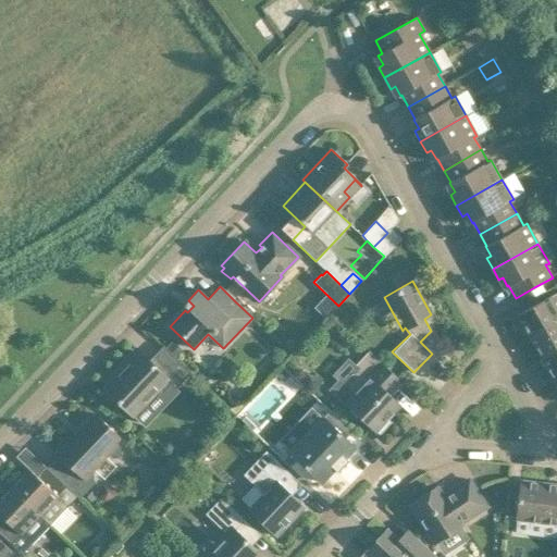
[(524,318),(520,321),(530,337),(556,322),(556,295),(556,294),(521,312),(524,318)]
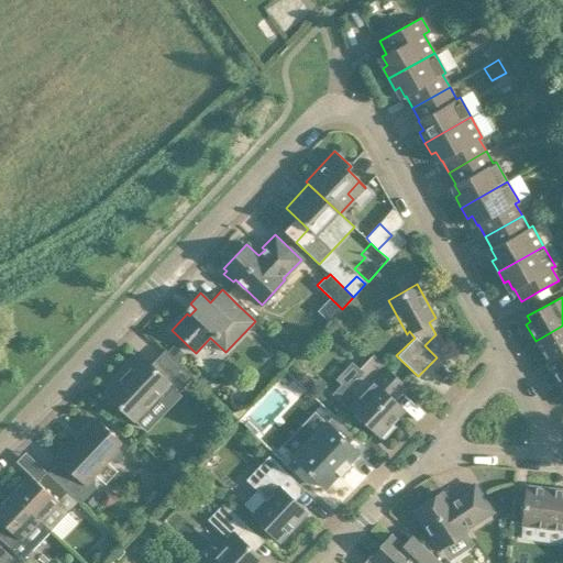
[(562,326),(536,341),(548,363),(562,353),(562,326)]
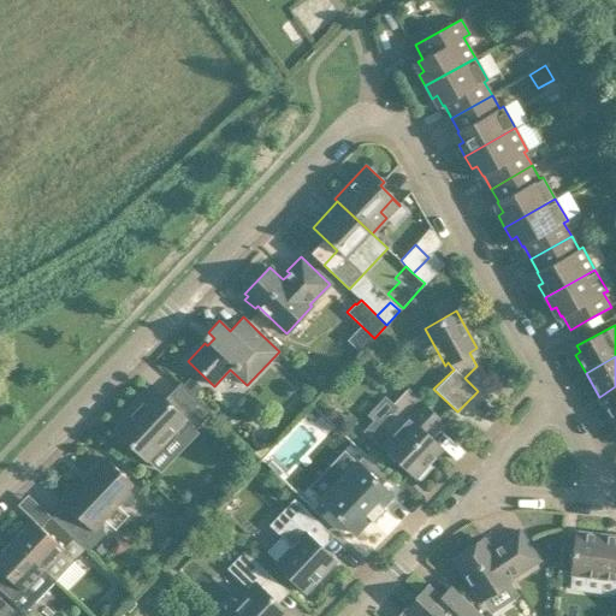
[(116,431),(132,446),(146,460),(171,432),(177,438),(189,425),(195,430),(211,413),(179,384),(165,400),(154,389),(116,431)]
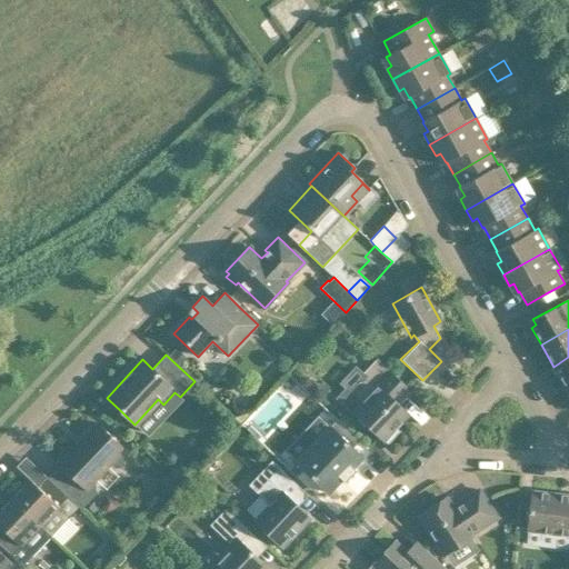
[(568,357),(553,367),(566,389),(568,386),(568,357)]
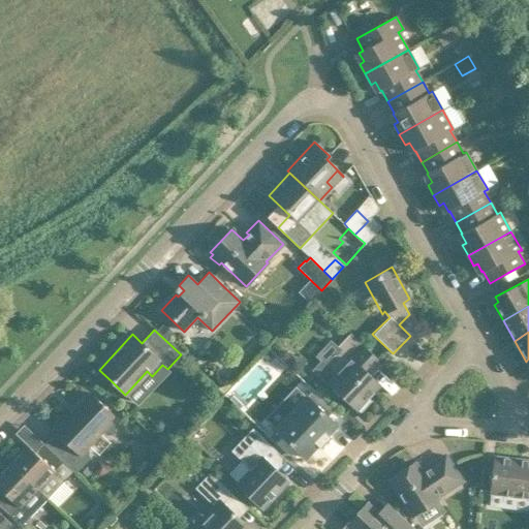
[(329,382),(342,396),(356,410),(380,385),(365,371),(377,359),(362,344),(350,333),(337,347),(341,350),(325,366),(336,375),(329,382)]
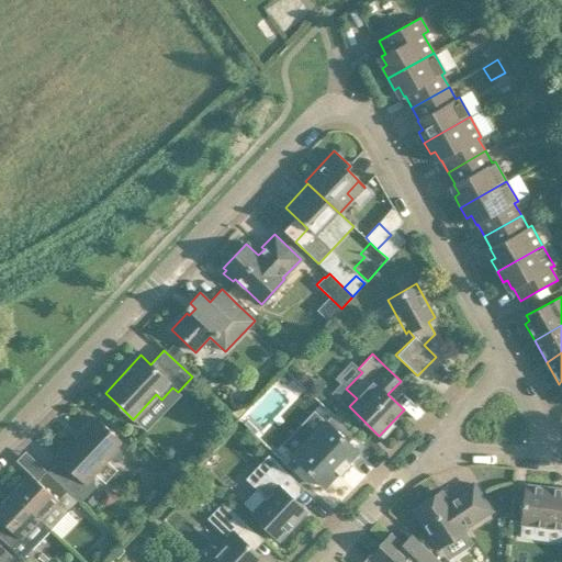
[(294,453),(287,463),(293,469),(300,463),(324,486),(325,485),(322,482),(338,464),(341,468),(358,451),(326,422),(324,424),(312,412),(282,442),(294,453)]
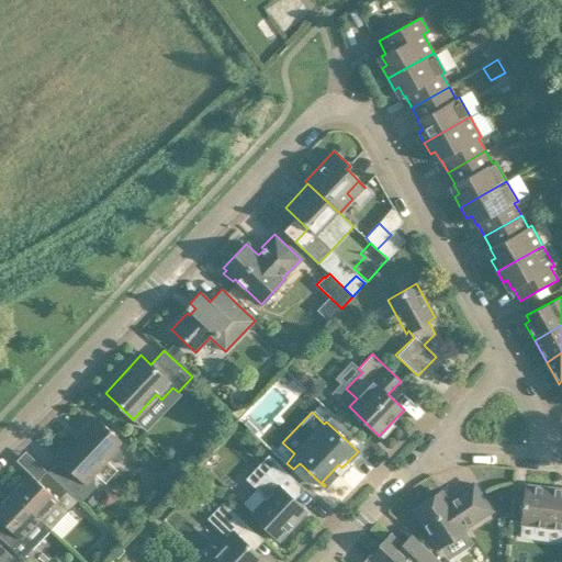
[(47,472),(77,501),(80,504),(94,489),(93,474),(107,460),(122,460),(121,445),(123,444),(112,433),(96,417),(74,441),(58,441),(59,457),(57,458),(59,460),(47,472)]
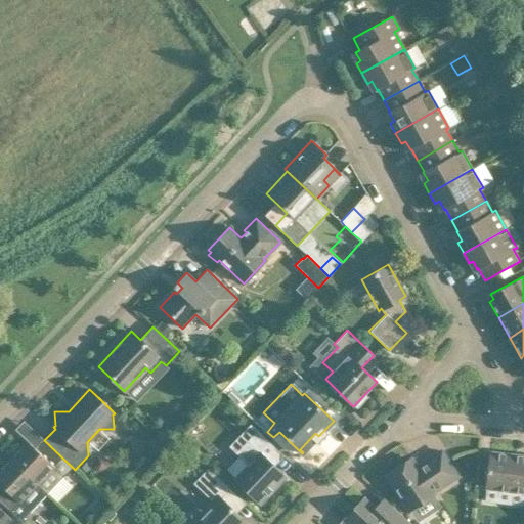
[(229,391),(226,394),(236,403),(238,400),(229,391)]
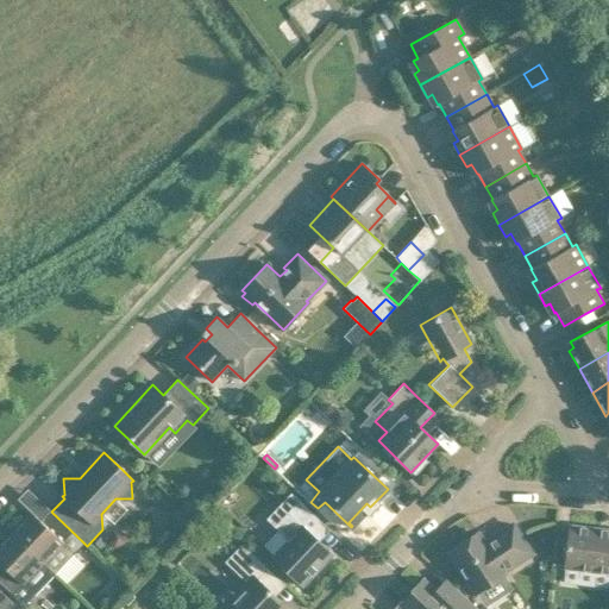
[(281,565),(284,570),(302,586),(325,563),(326,564),(334,554),(328,550),(327,551),(302,527),(314,515),(296,498),(290,493),(265,519),(288,540),(271,557),(281,565)]
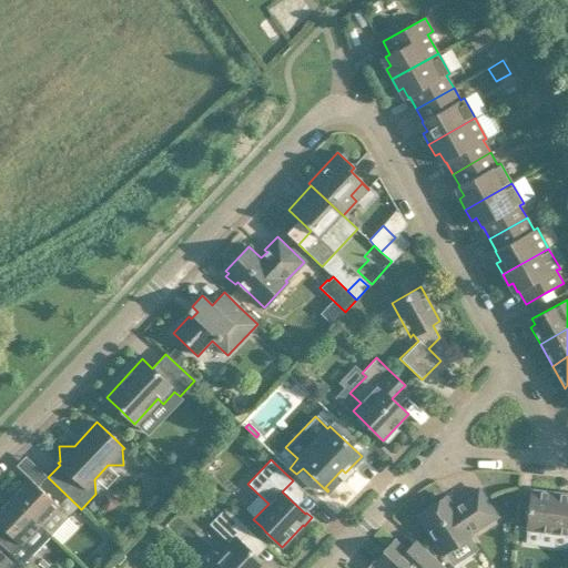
[(29,478),(10,497),(50,535),(78,506),(48,477),(47,476),(38,486),(29,478)]
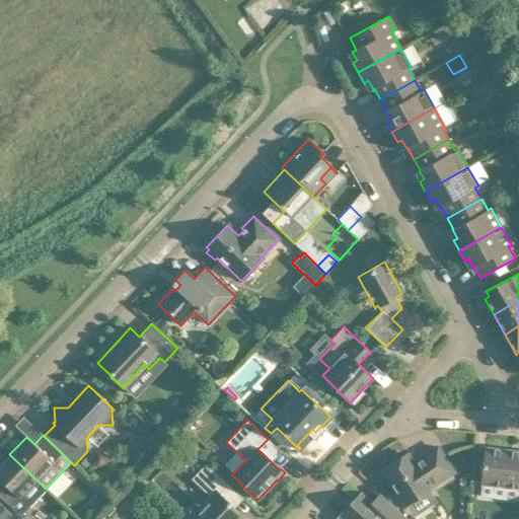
[(382,469),(393,487),(404,506),(430,490),(429,488),(453,472),(437,447),(413,462),(406,454),(382,469)]
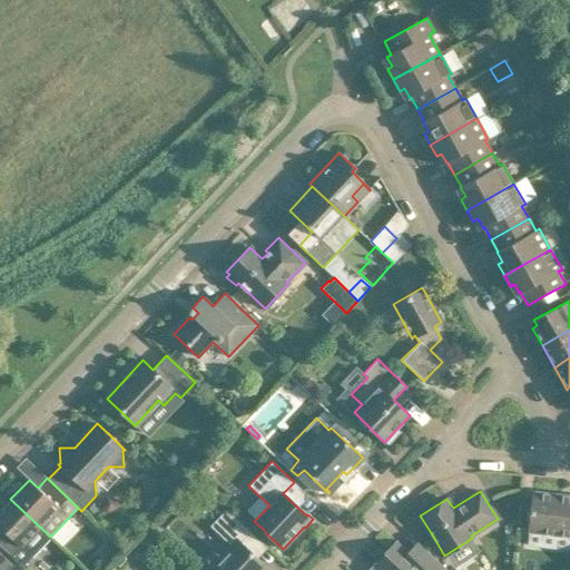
[(569,495),(532,492),(529,514),(527,532),(569,537),(569,495)]
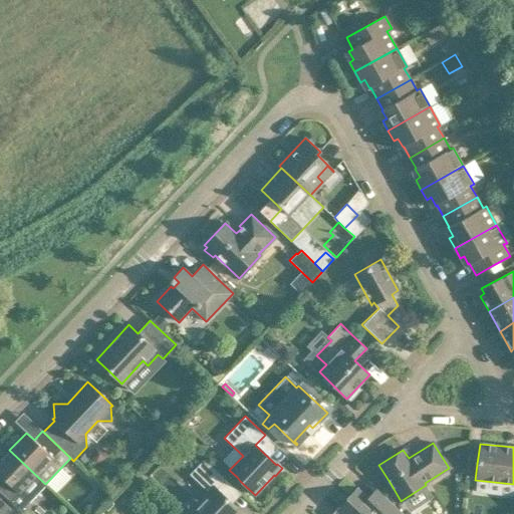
[(465,456),(459,446),(449,452),(453,459),(459,459),(465,456)]
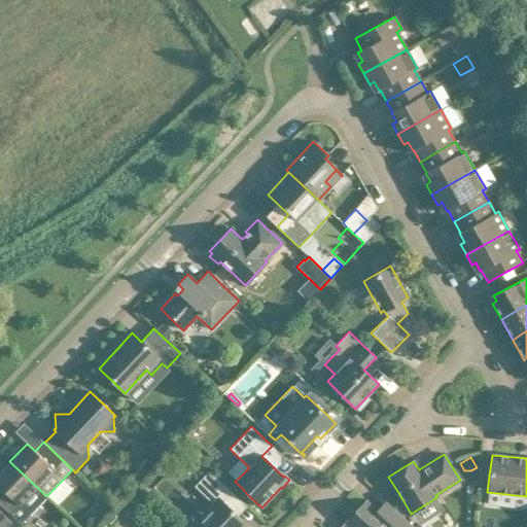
[(0,504),(6,511),(20,524),(46,496),(9,461),(0,471),(0,504)]
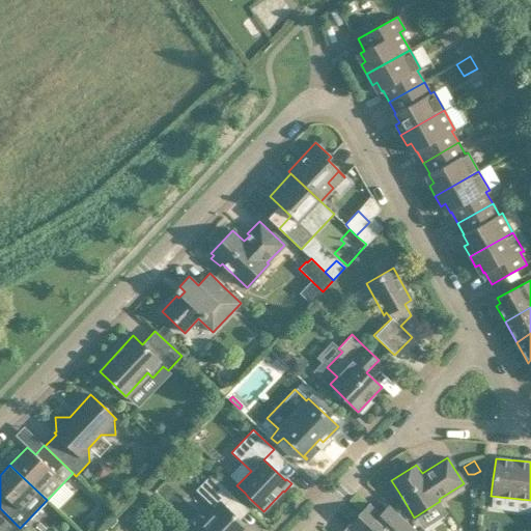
[(192,530),(244,530),(247,528),(230,511),(239,502),(212,475),(197,490),(216,507),(192,530)]
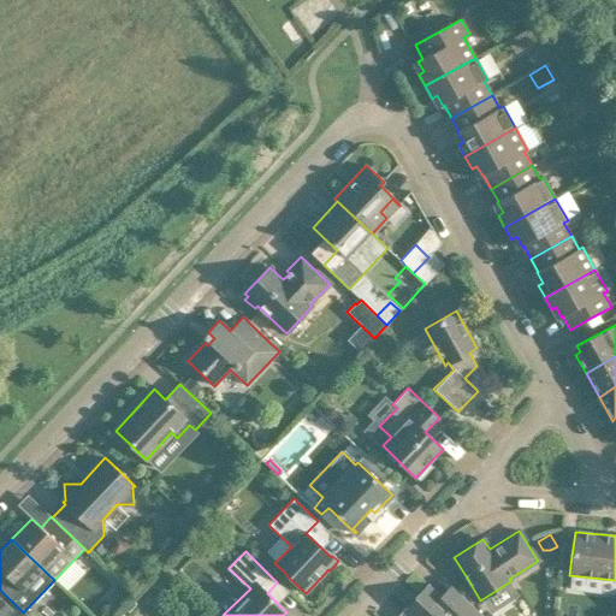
[(430,585),(428,584),(397,615),(483,615),(460,593),(448,605),(427,586),(430,585)]
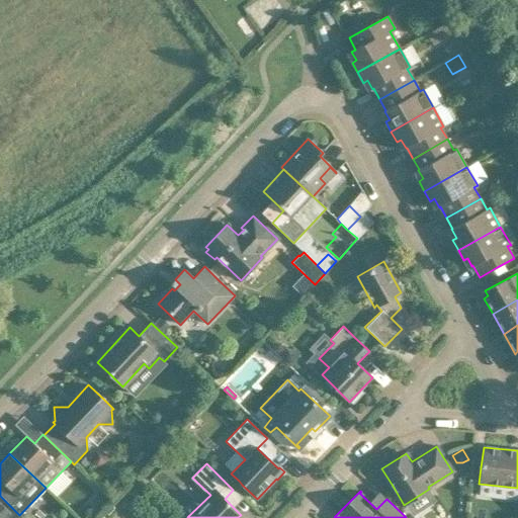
[(0,517),(5,517),(11,513),(3,505),(0,502),(0,517)]
